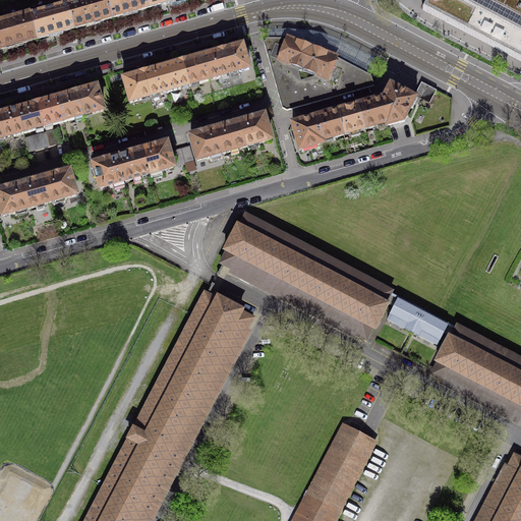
[(68,6),(74,29),(85,25),(93,23),(101,21),(112,18),(106,0),(91,0),(90,0),(84,0),(82,1),(83,2),(68,6)]
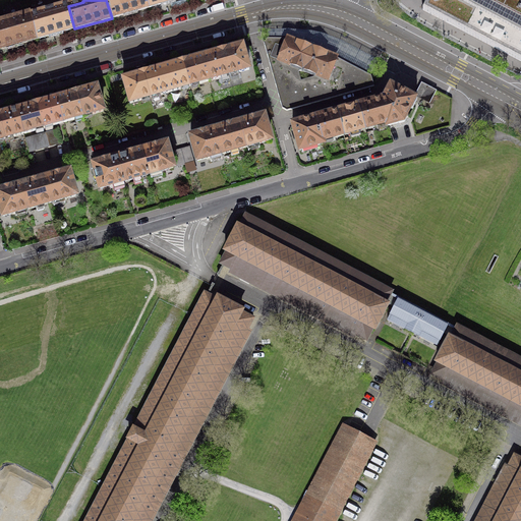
[(106,0),(112,18),(122,15),(130,13),(138,10),(138,11),(150,8),(147,0),(106,0)]
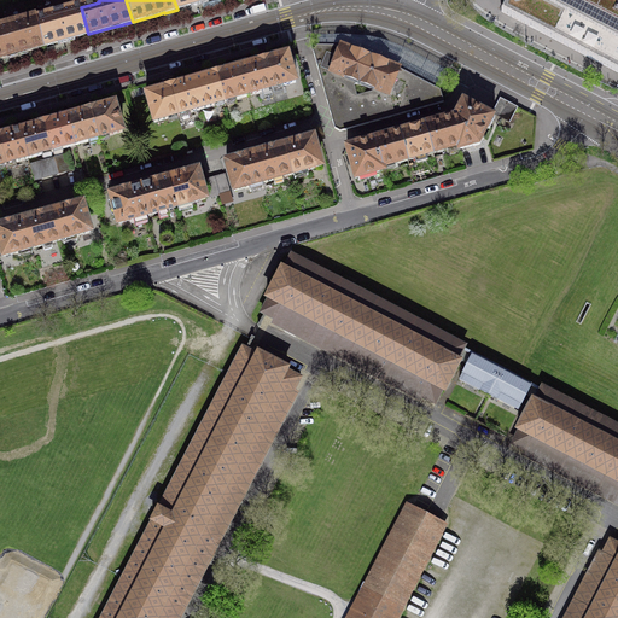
[(617,0),(507,0),(502,12),(617,73),(617,0)]
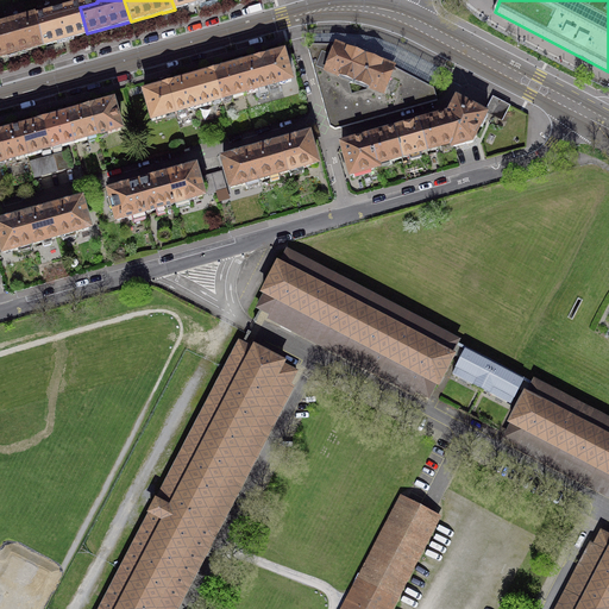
[(74,38),(87,33),(80,7),(62,13),(62,11),(52,13),(54,16),(37,20),(36,18),(43,46),(56,43),(66,39),(74,37),(74,38)]
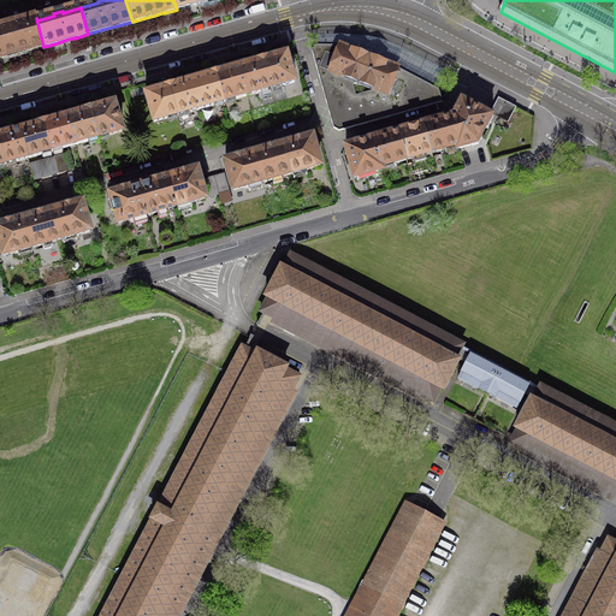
[(36,18),(0,28),(0,59),(6,58),(17,54),(29,51),(43,47),(36,18)]
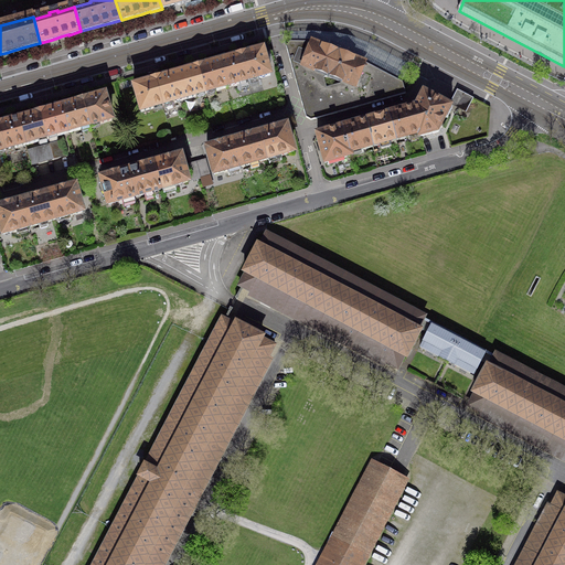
[(289,32),(289,42),(286,46),(306,117),(311,120),(406,94),(403,83),(401,82),(409,65),(370,43),(363,41),(355,38),(338,33),(327,32),(312,31),(289,32)]
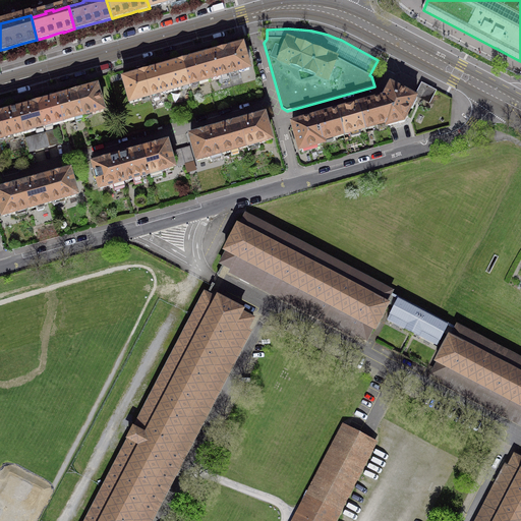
[(229,50),(222,52),(229,75),(249,69),(242,46),(233,49),(229,50)]
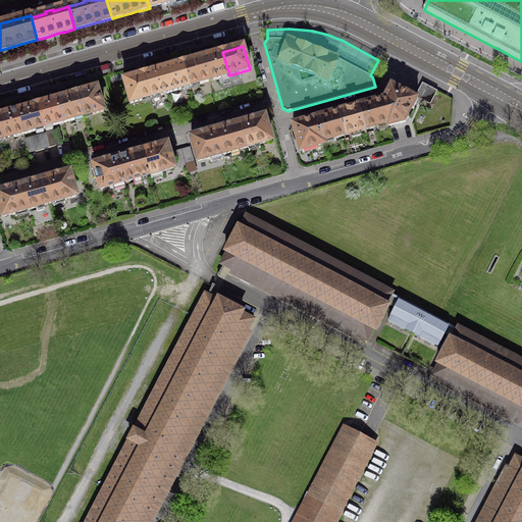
[(213,55),(203,57),(210,82),(229,75),(222,52),(216,53),(216,54),(213,55)]
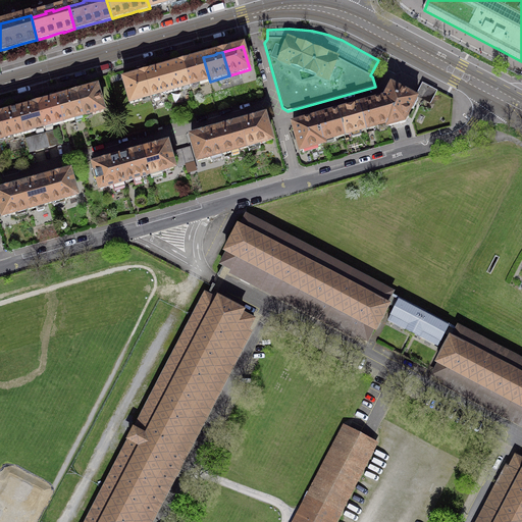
[(190,61),(184,63),(190,87),(210,82),(203,57),(194,60),(190,61)]
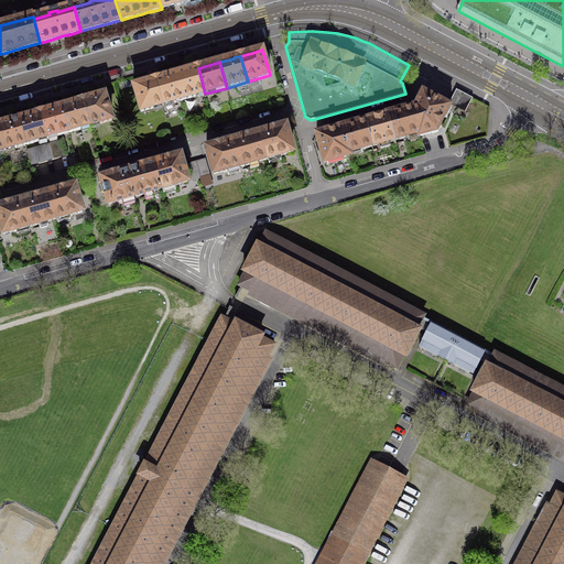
[(184,73),(176,74),(184,100),(205,94),(198,68),(191,69),(191,71),(184,73)]
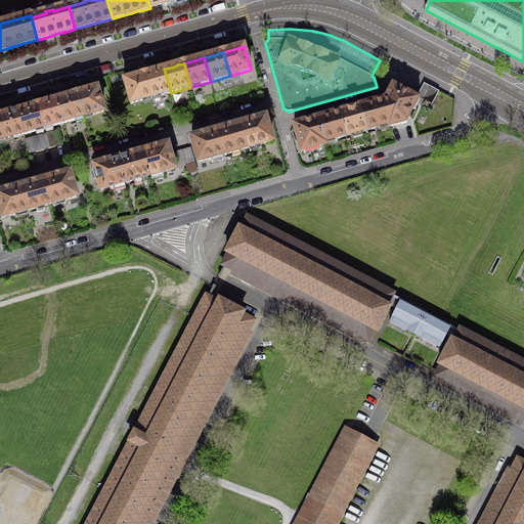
[(151,73),(144,74),(151,98),(171,93),(164,69),(155,72),(151,73)]
